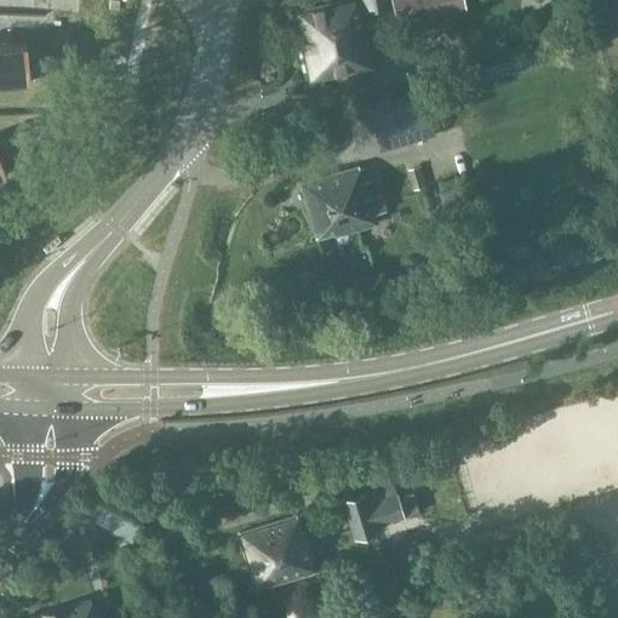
[(362,0),(366,13),(390,9),(388,0),(362,0)]
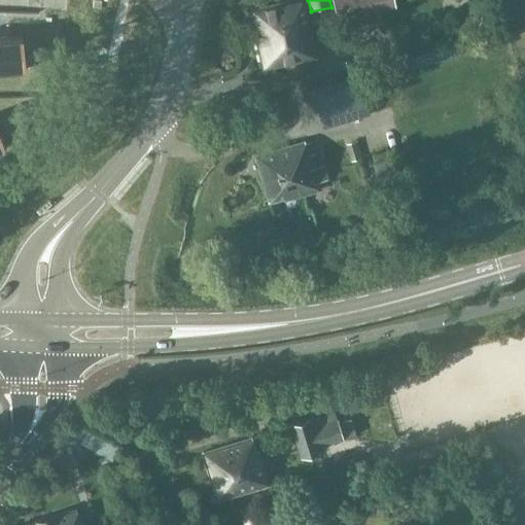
[(334,0),(339,23),(396,9),(393,0),(334,0)]
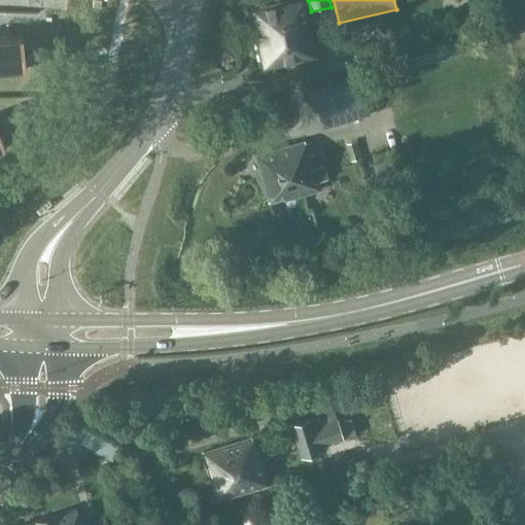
[(265,71),(317,60),(306,3),(290,6),(289,3),(251,11),(265,71)]
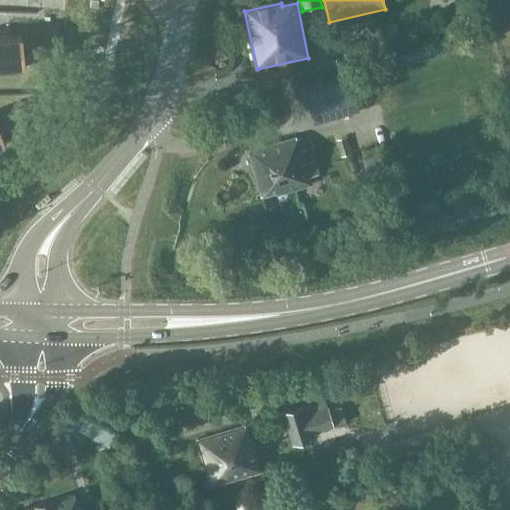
[(22,36),(0,38),(0,71),(26,69),(22,36)]
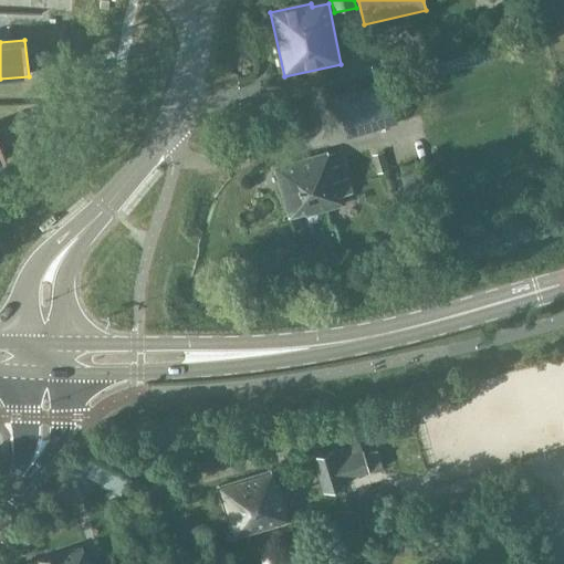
[(398,126),(390,100),(380,102),(378,94),(365,98),(364,94),(337,102),(348,142),(398,126)]
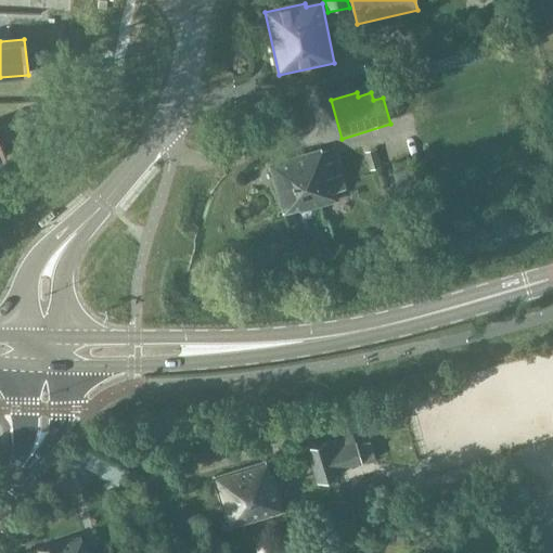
[(329,151),(322,153),(321,152),(270,166),(285,217),(338,202),(335,193),(345,191),(342,179),(332,182),(328,166),(332,164),(329,151)]
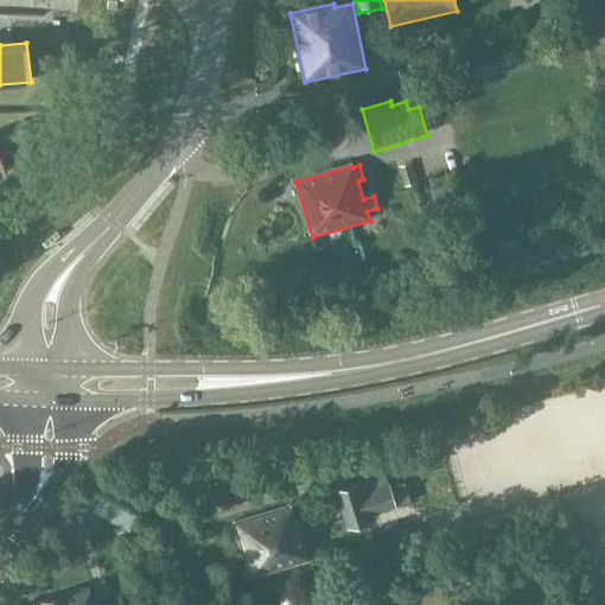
[(361,495),(357,486),(337,492),(349,529),(369,523),(365,510),(394,501),(389,486),(361,495)]
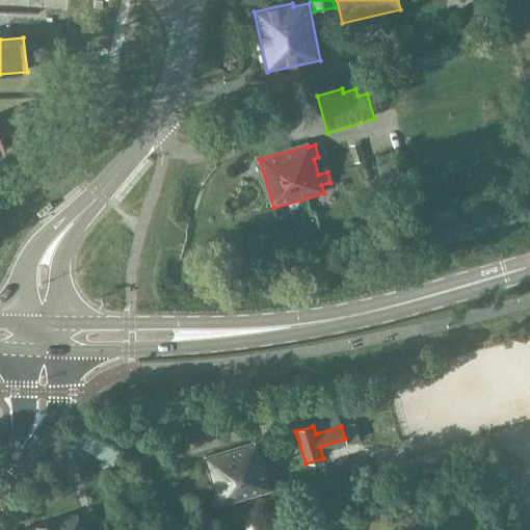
[(222,507),(273,492),(262,456),(260,457),(256,444),(206,459),(222,507)]
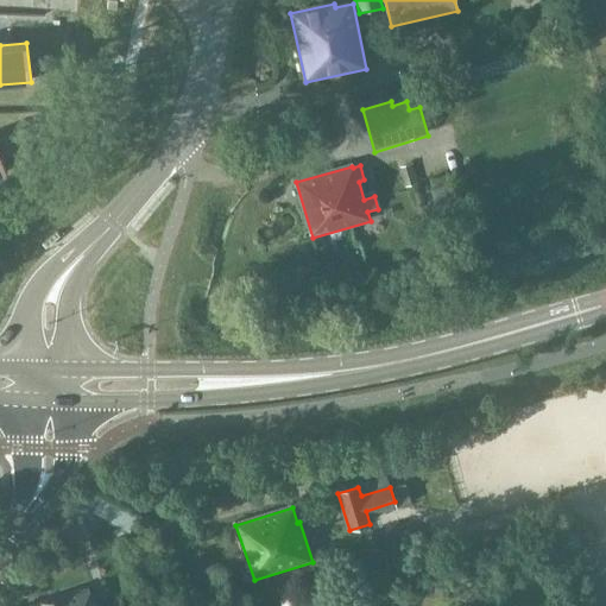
[(94,605),(89,591),(37,605),(94,605)]
